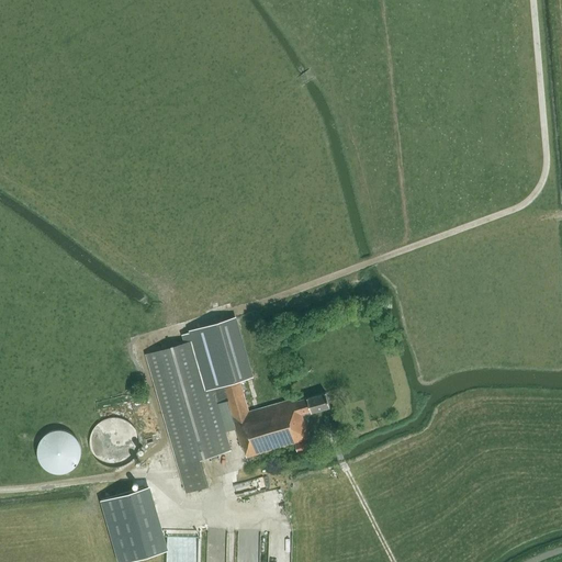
[(330,406),(326,392),(298,401),(296,397),(248,412),(239,380),(253,377),(235,318),(181,335),(184,343),(146,353),(186,492),(208,485),(200,459),(231,450),(226,431),(236,428),(242,448),(244,447),(247,458),(295,444),(298,452),(312,449),(302,414),(311,411),(312,412),(330,406)]
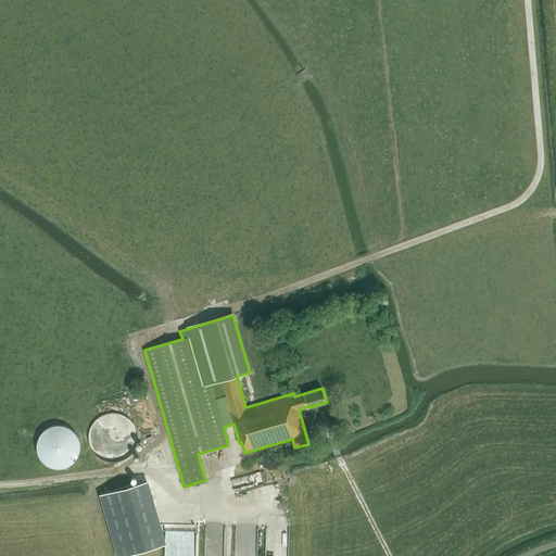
[(113,413),(110,413),(106,414),(103,415),(100,416),(98,418),(96,420),(93,422),(91,426),(90,429),(89,432),(88,436),(88,439),(89,442),(89,445),(91,449),(92,451),(95,454),(97,456),(100,458),(103,459),(105,460),(109,462),(113,462),(116,462),(119,462),(123,460),(125,458),(128,456),(130,454),(133,452),(135,449),(136,446),(137,443),(137,440),(138,436),(137,432),(136,429),(135,427),(134,424),(131,420),(128,418),(126,416),(123,415),(119,414),(116,413),(113,413)]
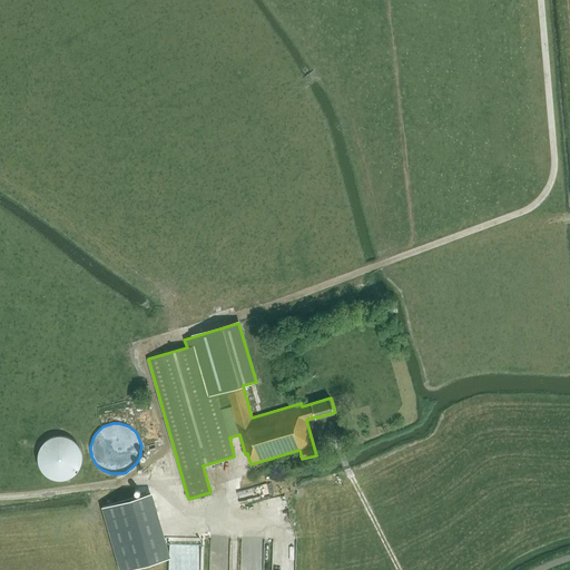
[(46,475),(52,480),(58,481),(66,479),(75,474),(81,464),(81,457),(80,450),(77,444),(70,438),(61,435),(53,436),(46,440),(40,445),(36,453),(37,459),(40,469),(46,475)]
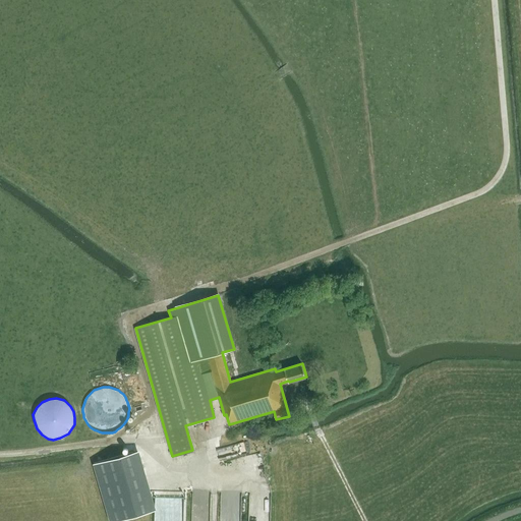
[(245,441),(219,446),(221,458),(248,453),(245,441)]
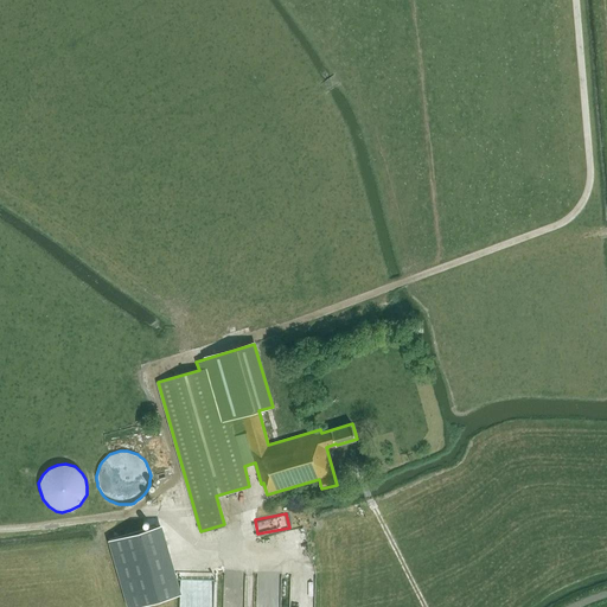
[(163,524),(108,540),(115,563),(168,548),(163,524)]
